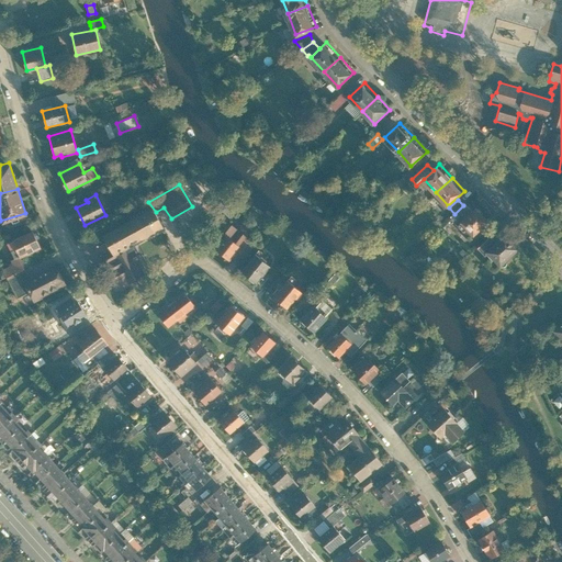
[(128,220),(101,233),(111,250),(100,256),(105,266),(103,267),(113,284),(124,278),(128,285),(145,276),(136,261),(139,259),(134,249),(128,253),(126,248),(164,227),(156,212),(148,202),(125,214),(128,220)]
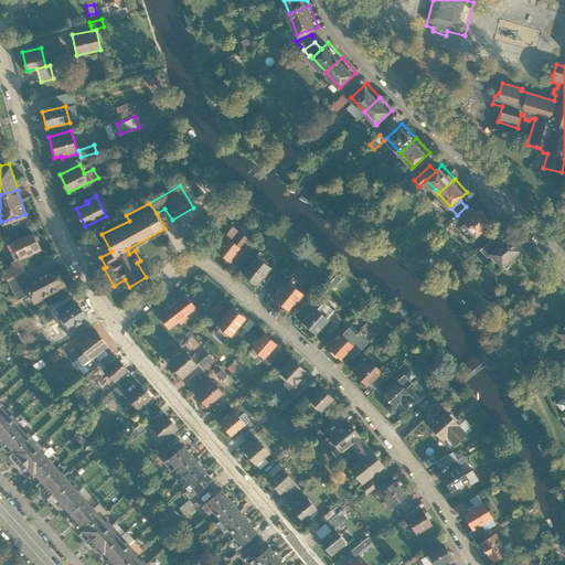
[(465,221),(476,211),(469,203),(466,206),(457,215),(455,217),(456,219),(454,220),(467,233),(472,228),(465,221)]
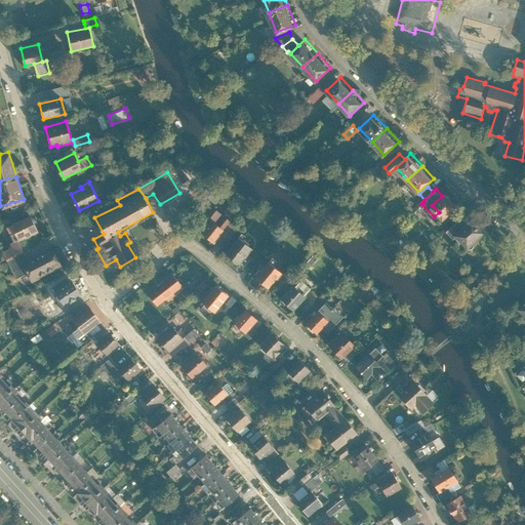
[(445,219),(459,205),(446,192),(442,196),(432,205),(439,212),(445,219)]
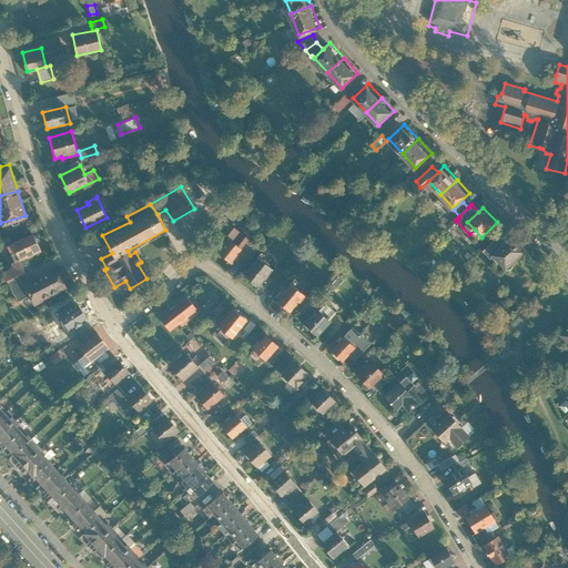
[(217,253),(231,263),(237,256),(246,262),(255,250),(250,246),(253,242),(227,223),(220,232),(229,239),(217,253)]
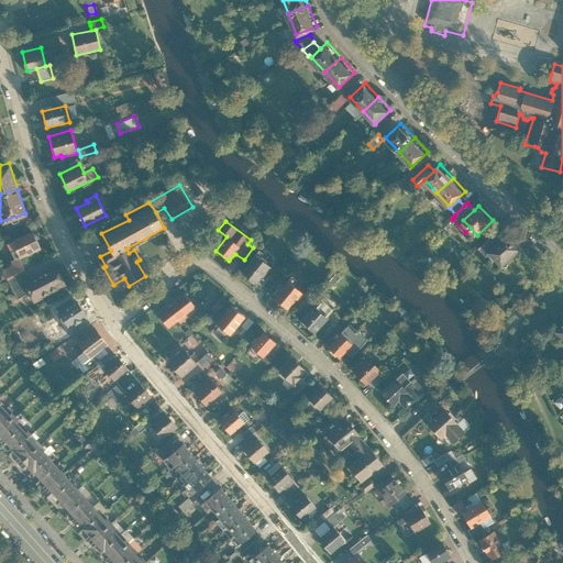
[(20,256),(40,247),(32,231),(12,241),(20,256)]
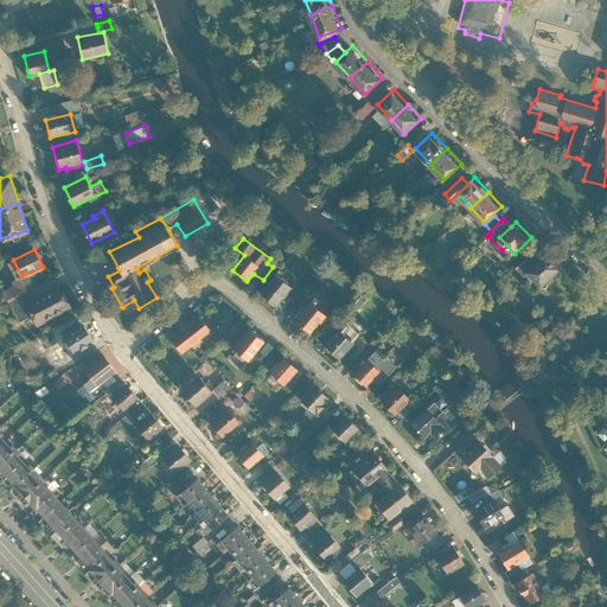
[(543,287),(563,267),(547,250),(537,260),(526,270),(528,272),(543,287)]
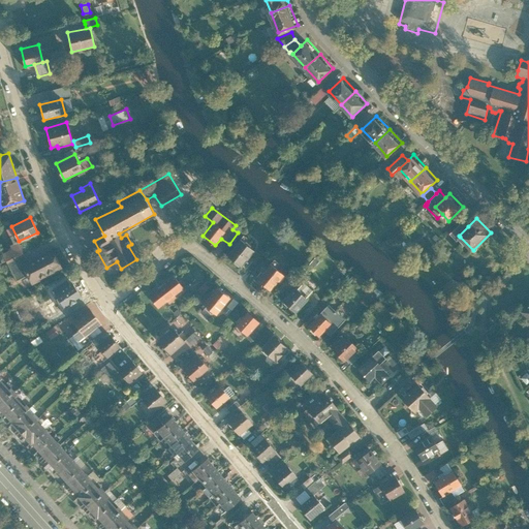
[(459,236),(468,226),(463,221),(450,234),(457,240),(460,237),(459,236)]
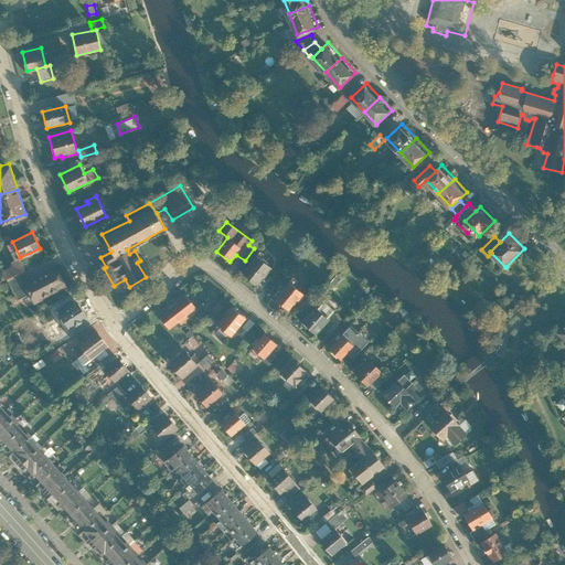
[(243,273),(257,285),(270,268),(256,256),(243,273)]
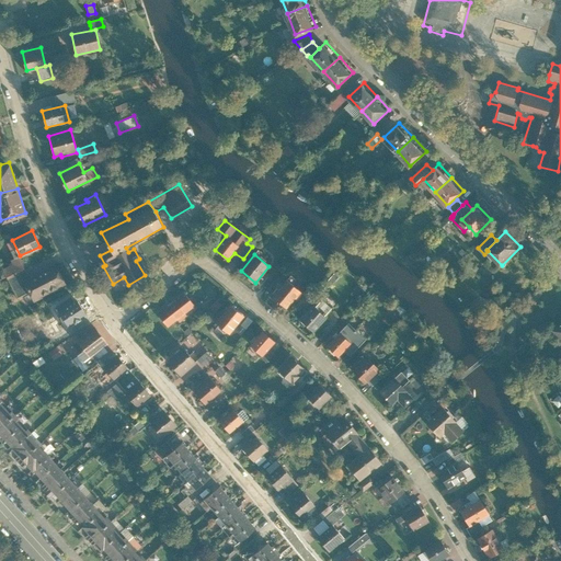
[(2,268),(7,278),(20,272),(26,270),(20,255),(10,260),(12,263),(2,268)]
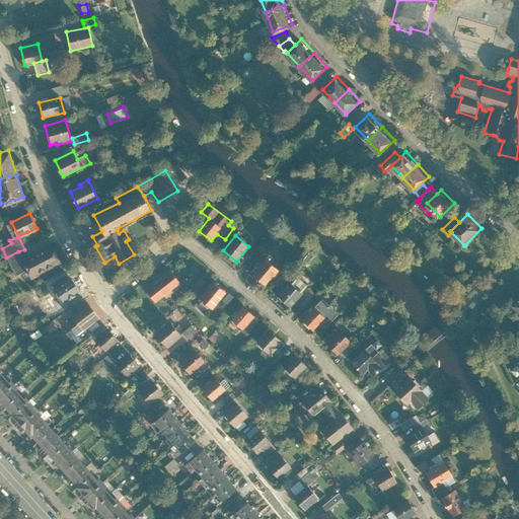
[(61,264),(51,245),(22,260),(20,261),(25,270),(30,279),(61,264)]
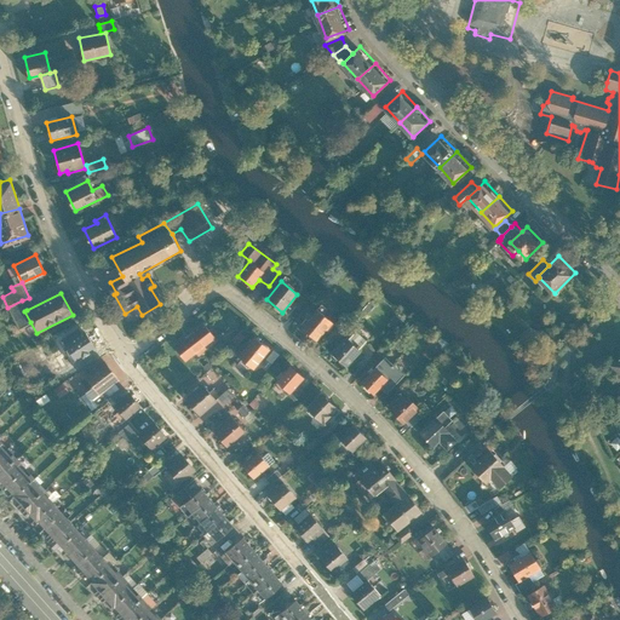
[(24,311),(27,310),(22,300),(7,308),(18,328),(30,322),(24,311)]
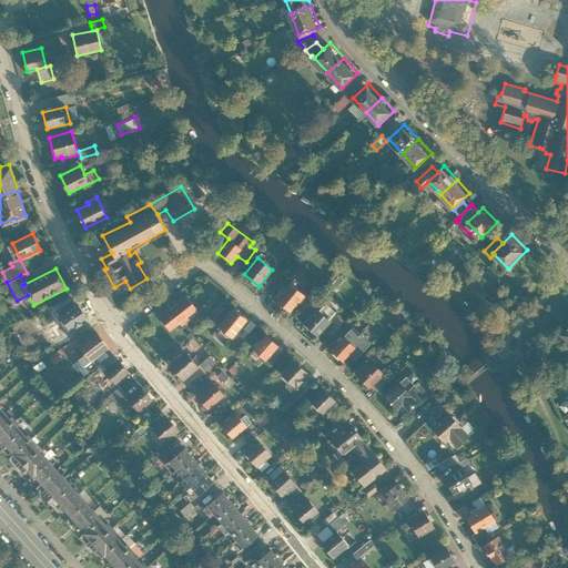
[(291,283),(277,301),(296,314),(304,305),(302,303),(307,296),(291,283)]
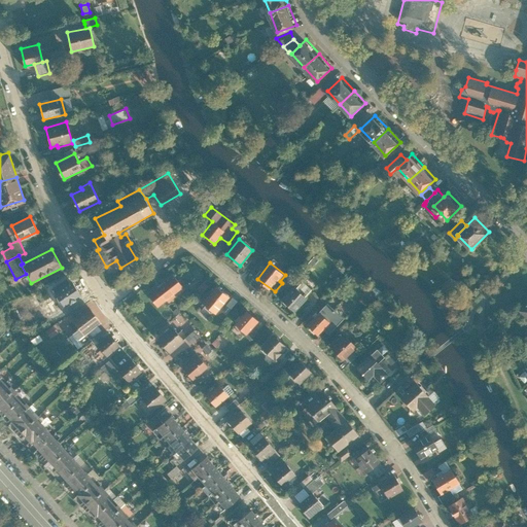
[(162,285),(173,300),(176,296),(174,294),(183,287),(174,275),(162,285)]
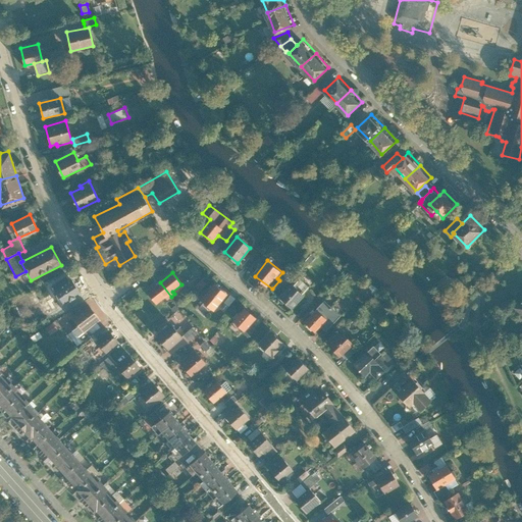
[(279,297),(292,308),(305,295),(303,293),(309,286),(300,278),(294,284),(292,282),(279,297)]
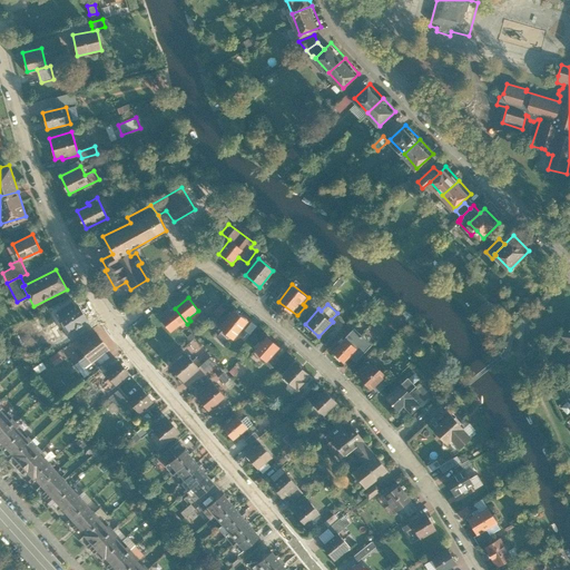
[(70,332),(88,321),(78,305),(60,316),(70,332)]
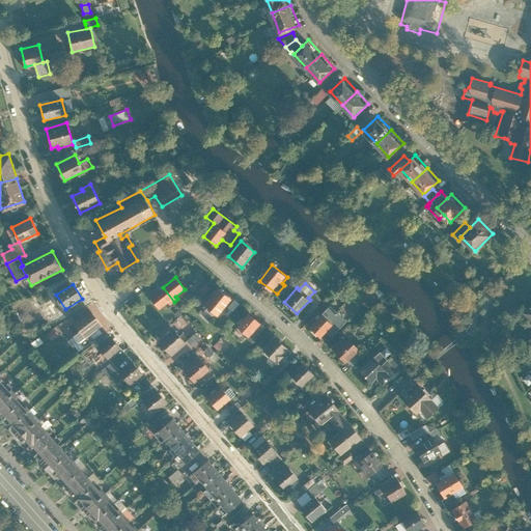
[(195,294),(200,299),(211,288),(206,284),(195,294)]
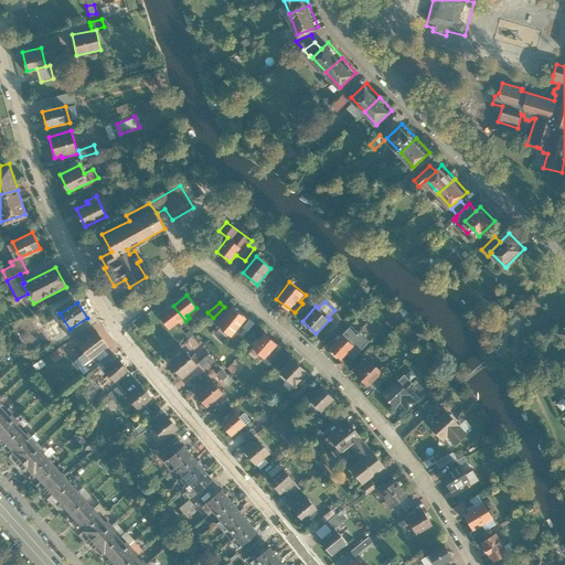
[(173,306),(159,316),(169,329),(180,321),(182,323),(185,321),(173,306)]
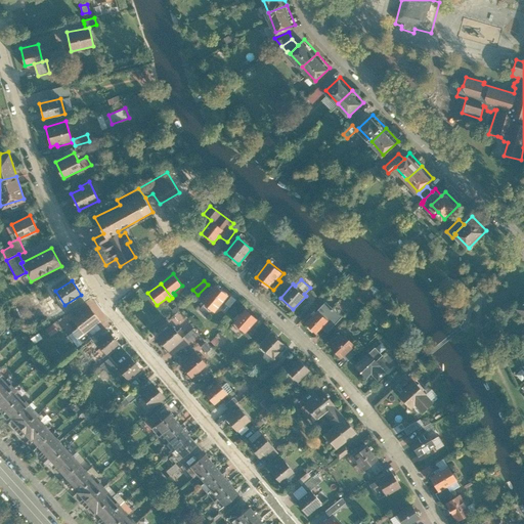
[(215,311),(228,295),(215,284),(202,301),(215,311)]
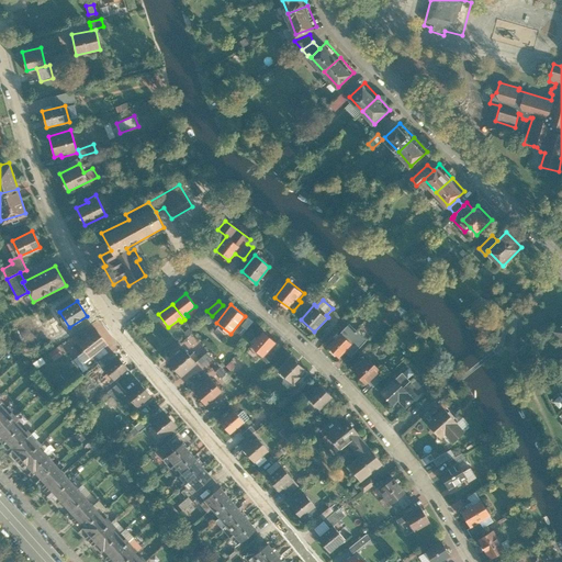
[(240,325),(246,329),(254,321),(248,316),(240,325)]
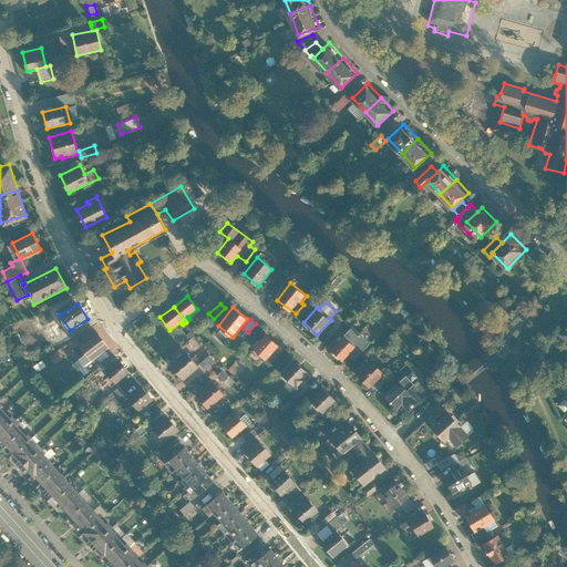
[(353,327),(331,350),(343,361),(349,354),(354,360),(371,342),(353,327)]
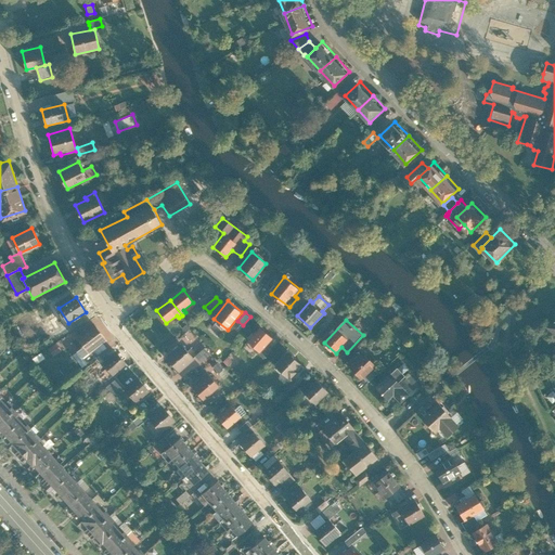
[(91,351),(105,339),(92,323),(76,336),(84,346),(77,351),(82,358),(91,351)]
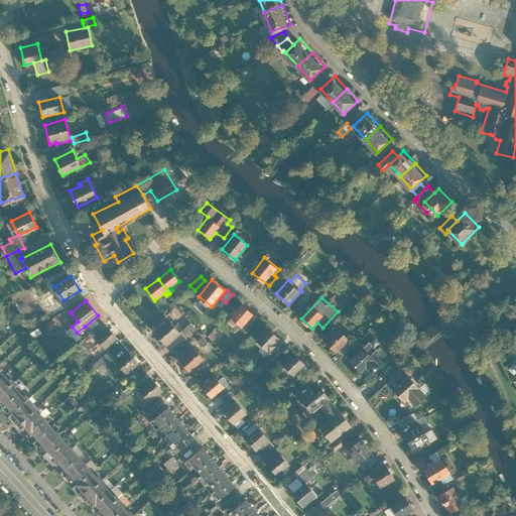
[(231,316),(242,327),(248,320),(253,314),(242,304),(231,316)]
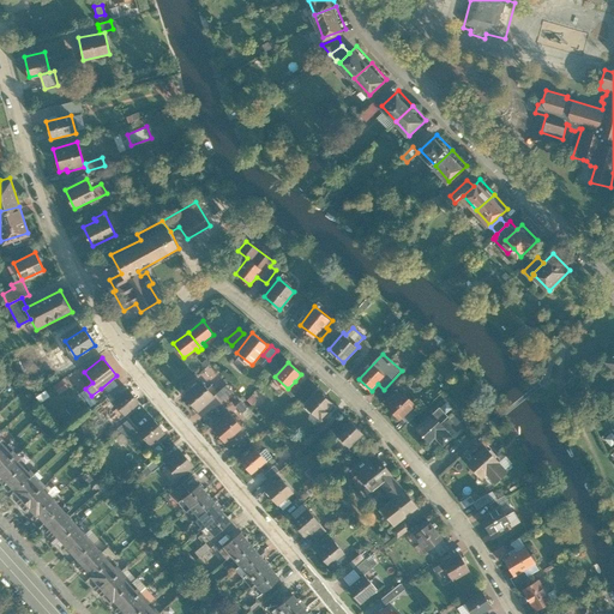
[(64,380),(54,384),(56,392),(66,389),(64,380)]
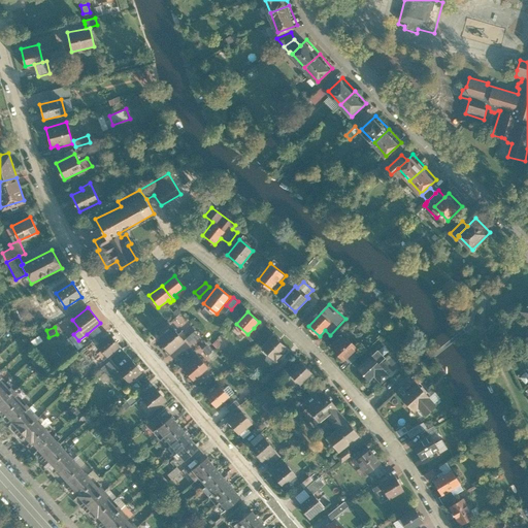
[(158,340),(170,354),(185,341),(172,327),(158,340)]
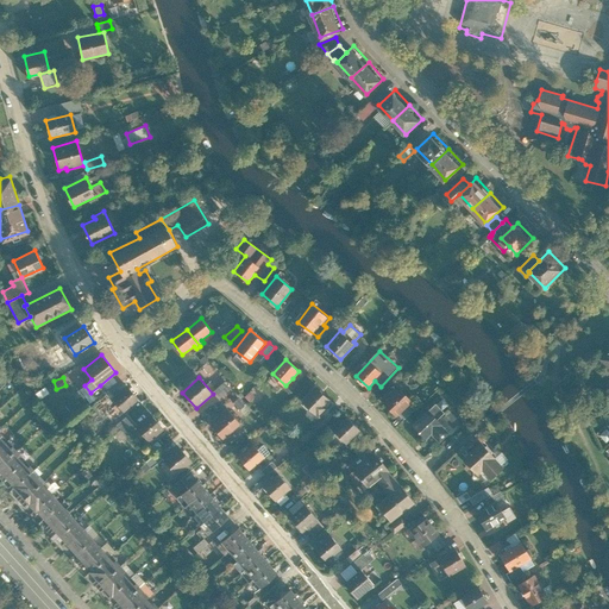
[(299,383),(293,378),(286,385),(292,391),(299,383)]
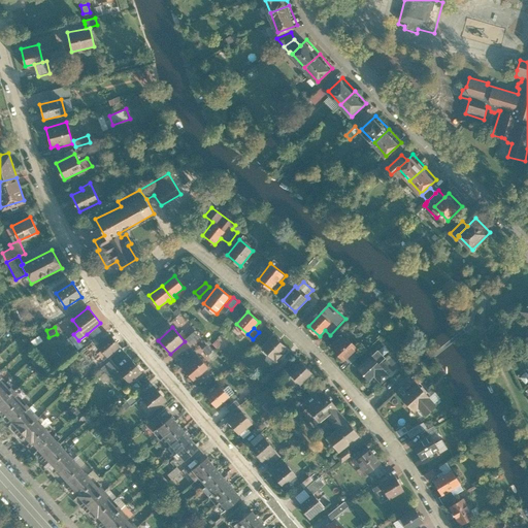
[(192,344),(200,337),(195,331),(186,339),(192,344)]
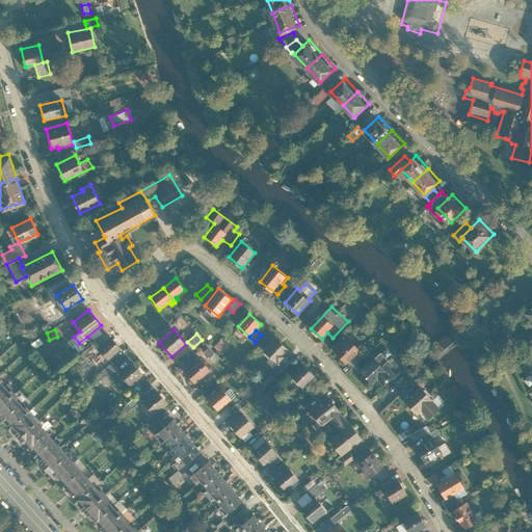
[(98,347),(109,361),(123,349),(111,336),(98,347)]
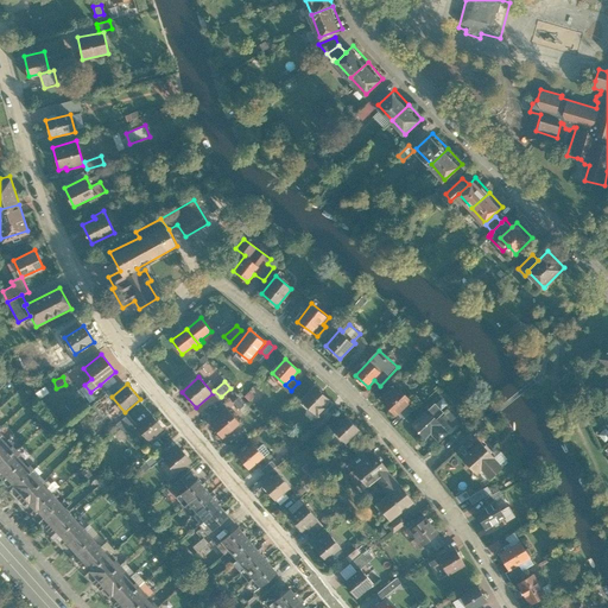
[(106,391),(100,385),(90,392),(84,385),(80,388),(92,401),(106,391)]
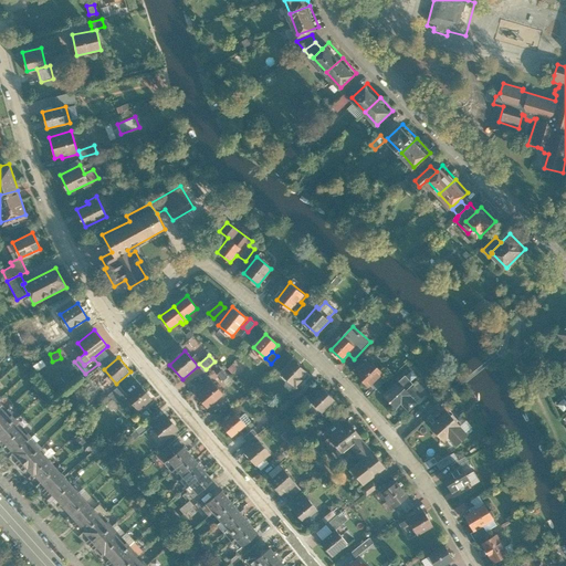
[(294,360),(282,374),(297,387),(305,379),(302,377),(306,371),(294,360)]
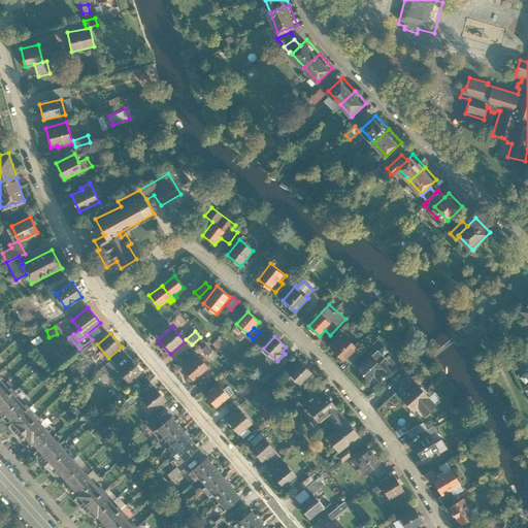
[(345,336),(333,350),(344,360),(357,348),(345,336)]
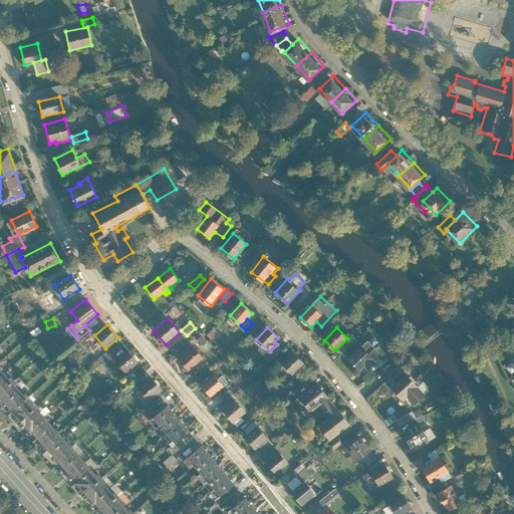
[(368,340),(348,359),(359,370),(364,366),(371,372),(379,365),(368,354),(376,347),(368,340)]
